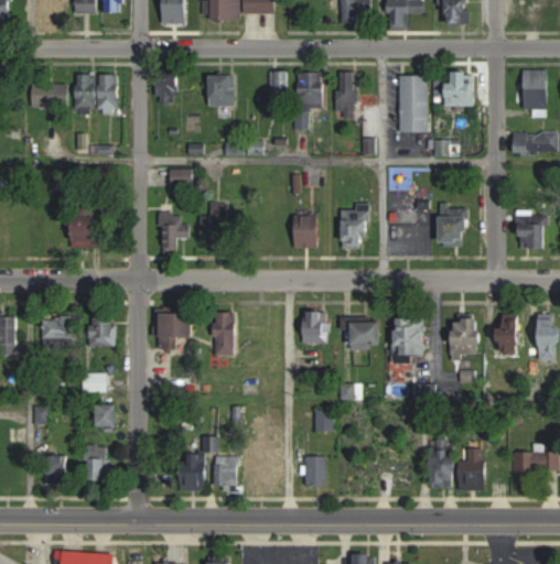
[(0,24),(9,25),(9,0),(0,0),(0,24)]
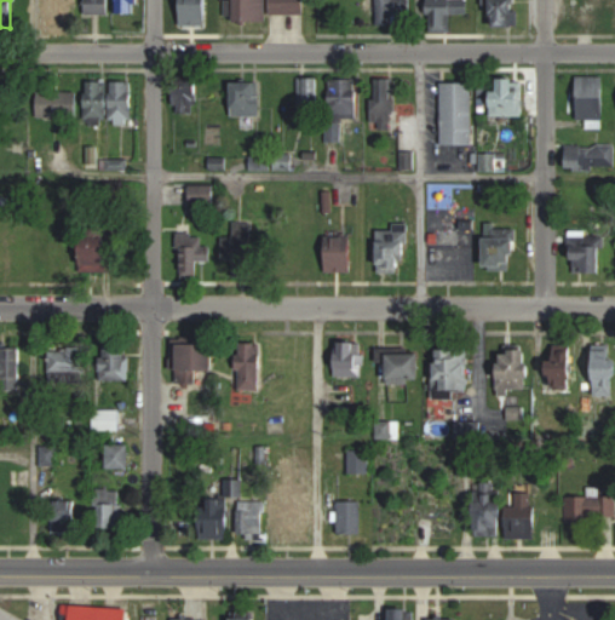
[(105,15),(104,0),(80,0),(81,15),(105,15)]
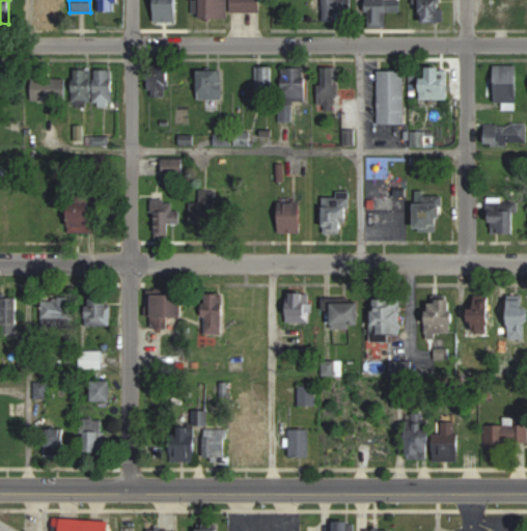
[(96,0),(96,12),(114,12),(114,0),(96,0)]
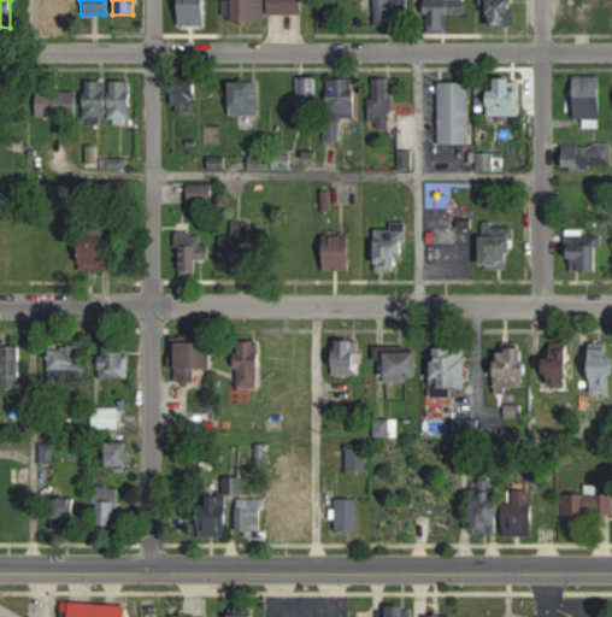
[(202,0),(176,0),(176,25),(204,25),(202,0)]
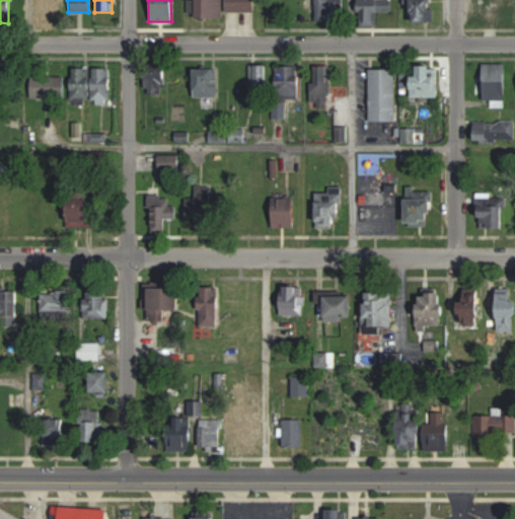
[(220,18),(220,12),(251,12),(250,0),(191,0),(192,18),(220,18)]
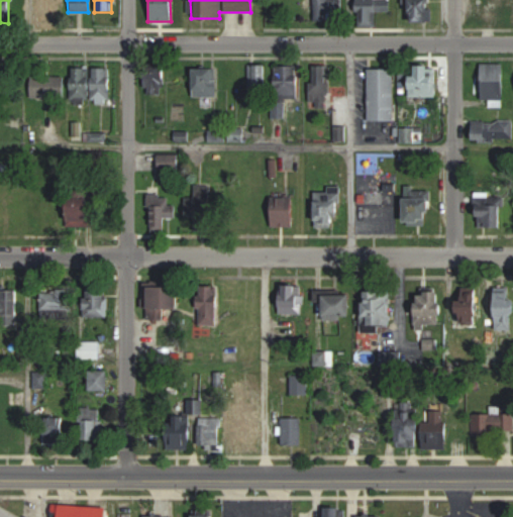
[(307,0),(308,21),(339,20),(339,0),(307,0)]
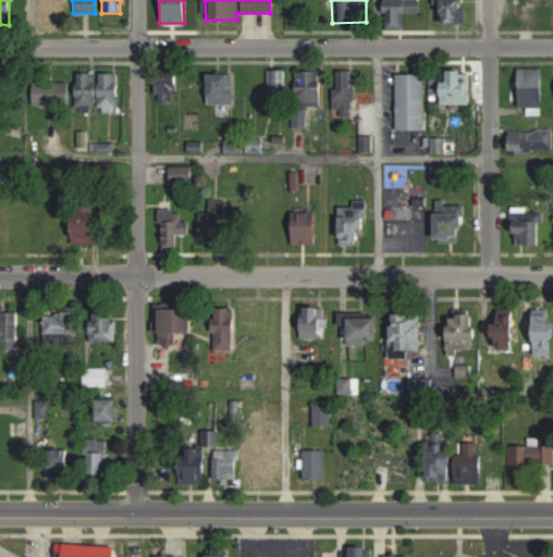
[(381,0),(382,29),(402,28),(402,13),(418,13),(418,0),(401,1),(401,0),(381,0)]
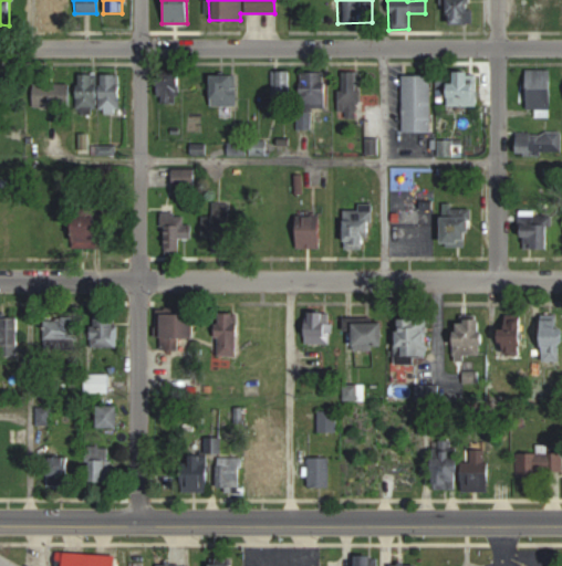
[(448,24),(468,24),(468,0),(438,0),(439,9),(448,9),(448,24)]
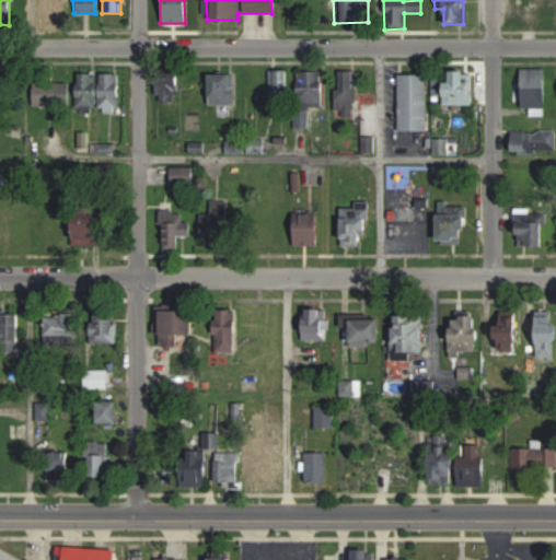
[(519,116),(543,116),(543,69),(519,69),(519,116)]
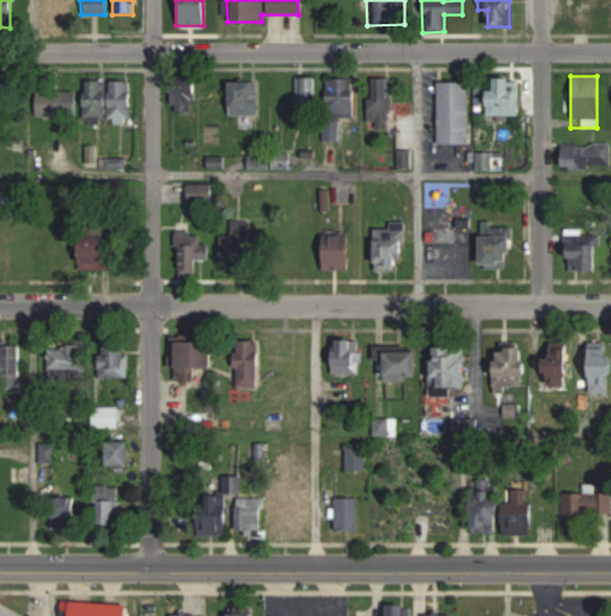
[(292,78),(292,114),(313,114),(313,78),(292,78)]
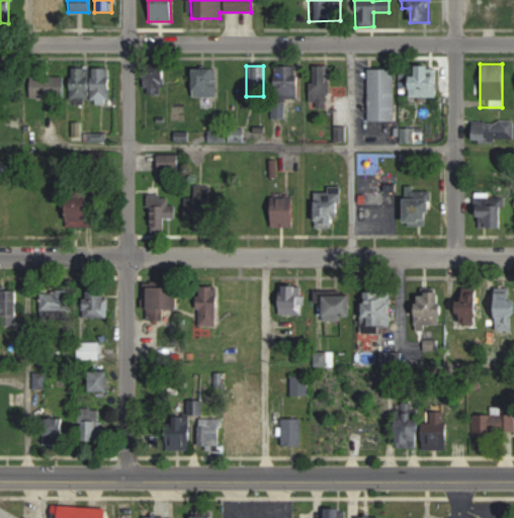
[(272,100),(296,100),(296,66),(272,66),(272,100)]
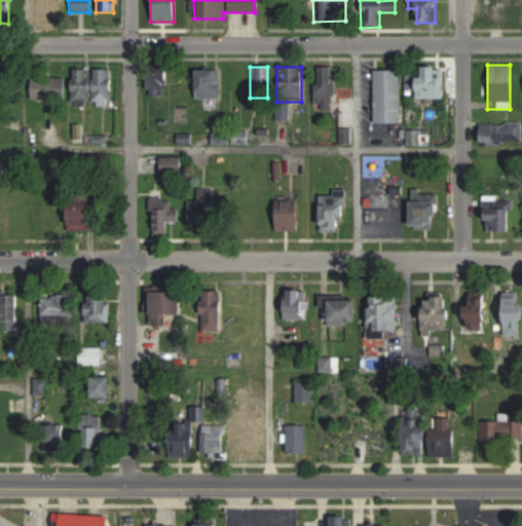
[(414,100),(440,100),(440,67),(414,67),(414,100)]
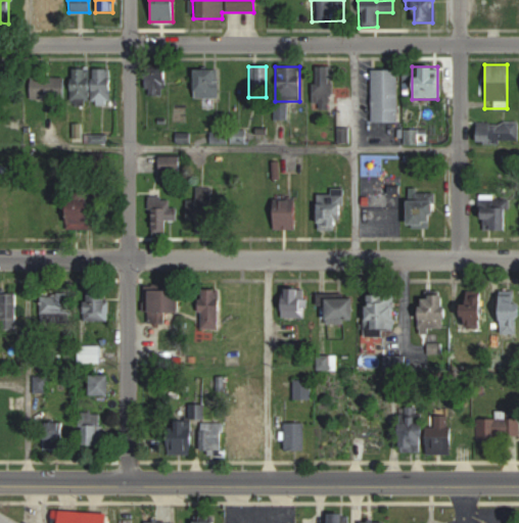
[(109,67),(90,67),(90,102),(108,102),(109,67)]
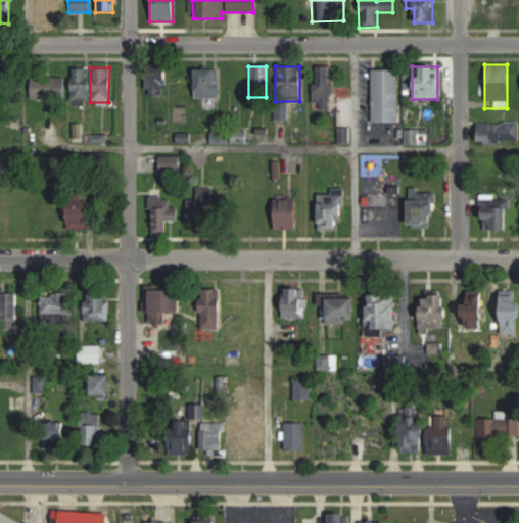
[(329,67),(311,67),(311,107),(329,107),(329,67)]
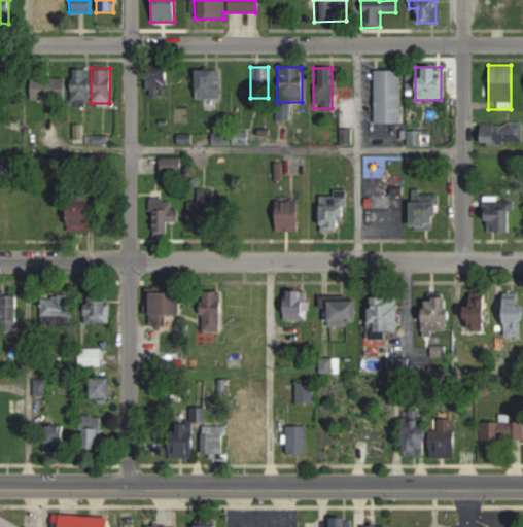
[(70,103),(88,103),(88,69),(70,69),(70,103)]
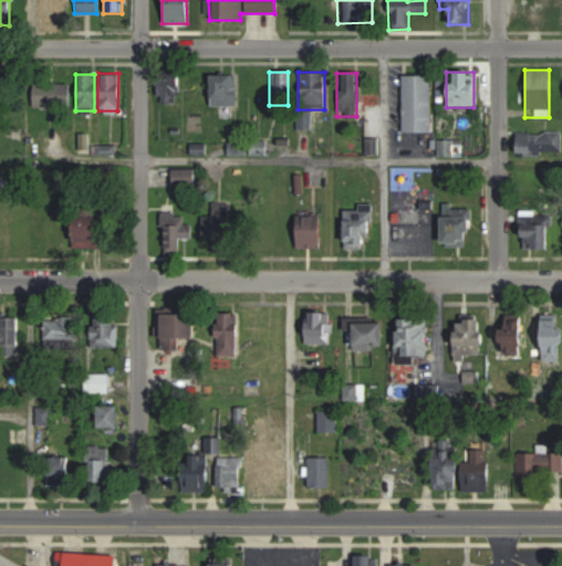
[(209,106),(233,106),(233,75),(209,75),(209,106)]
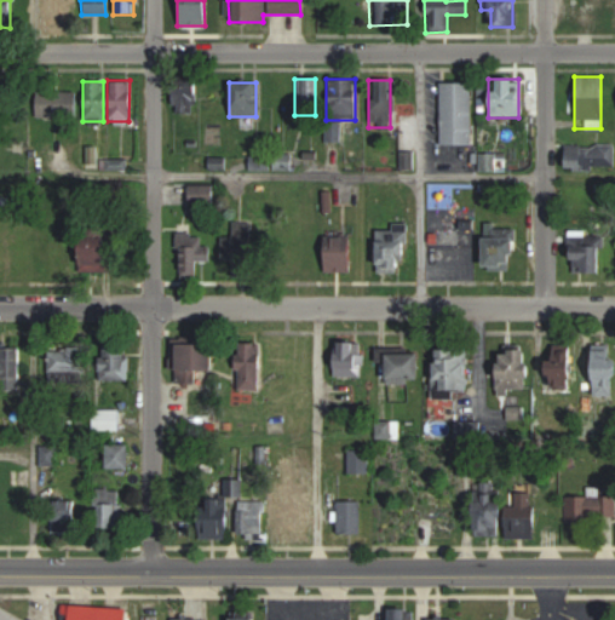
[(469,82),(438,82),(438,147),(469,147),(469,82)]
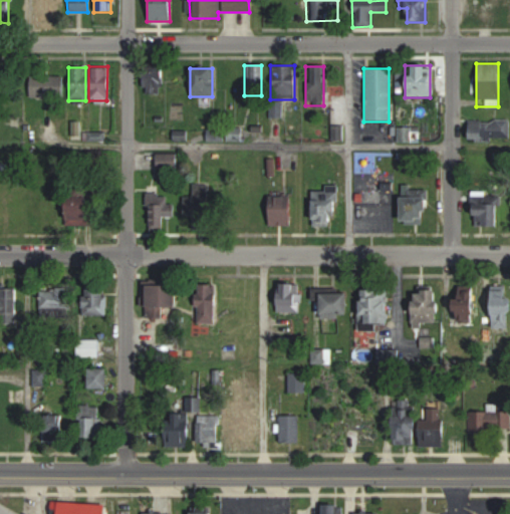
[(161,93),(161,72),(142,72),(142,93),(161,93)]
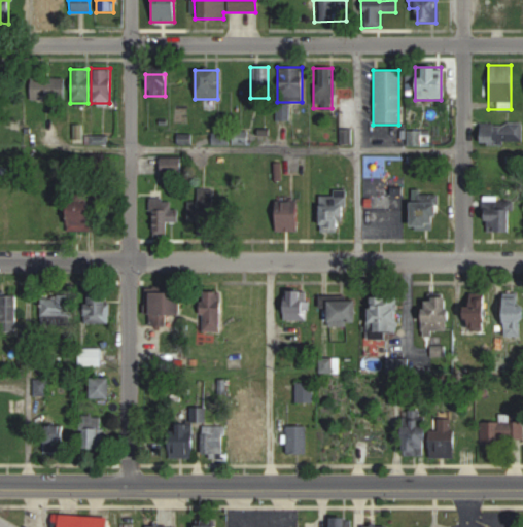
[(62,100),(62,78),(28,78),(28,100),(62,100)]
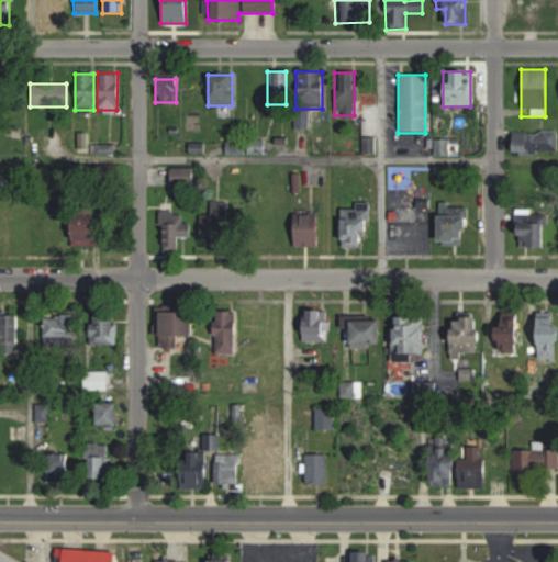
[(555,153),(555,131),(510,131),(510,153),(555,153)]
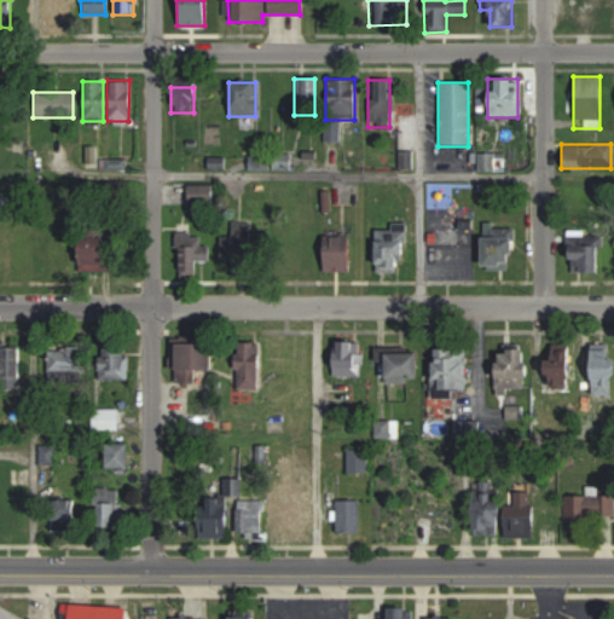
[(265,169),(265,156),(247,156),(247,169),(265,169)]
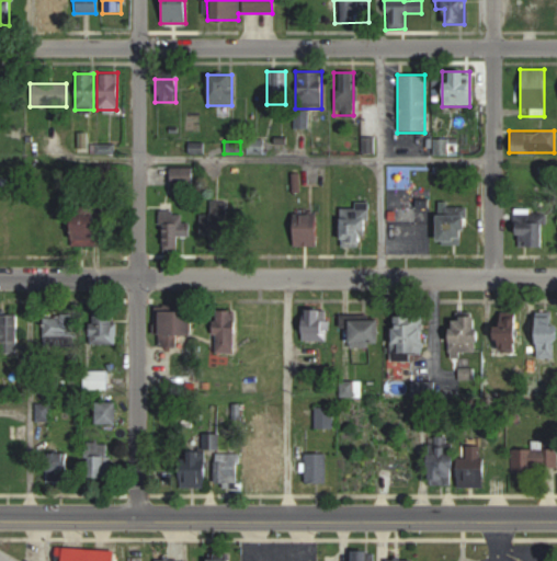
[(192,185),(192,168),(169,168),(169,185),(192,185)]
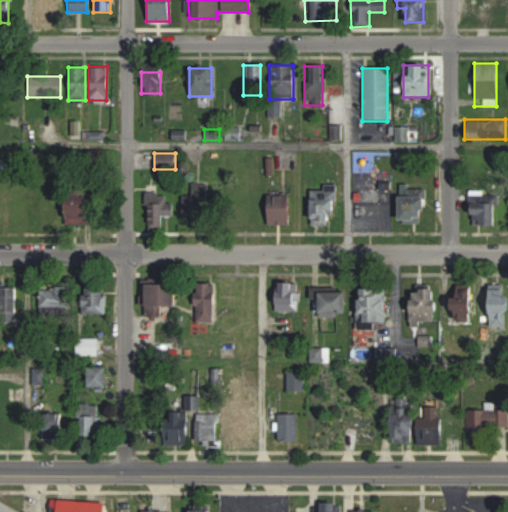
[(182,195),(182,214),(190,213),(191,227),(209,226),(207,181),(189,182),(189,195),(182,195)]
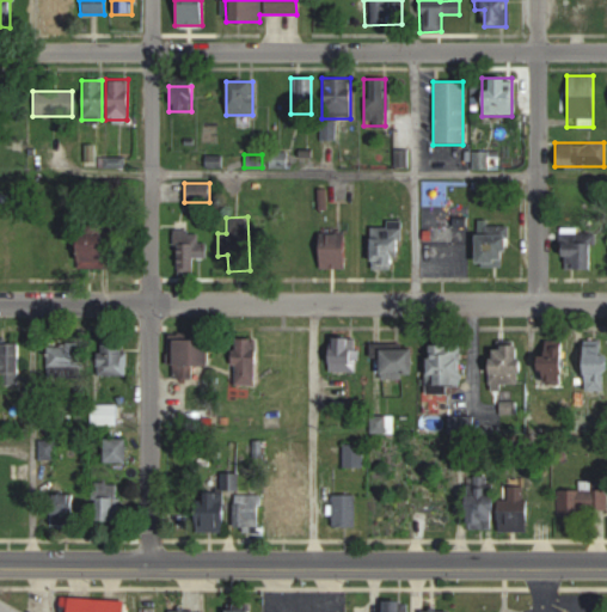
[(476,264),(506,264),(506,222),(476,222),(476,264)]
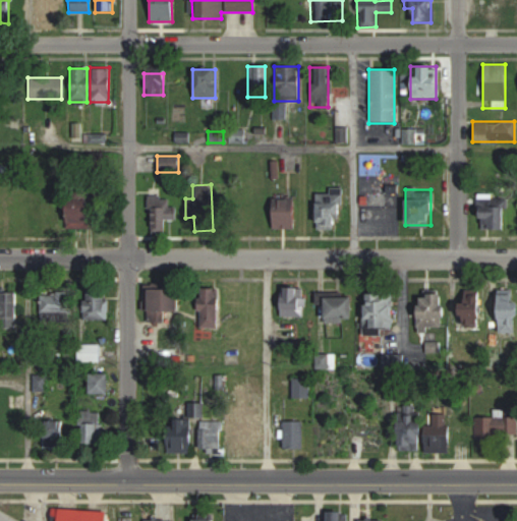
[(314,229),(340,229),(340,190),(314,190),(314,229)]
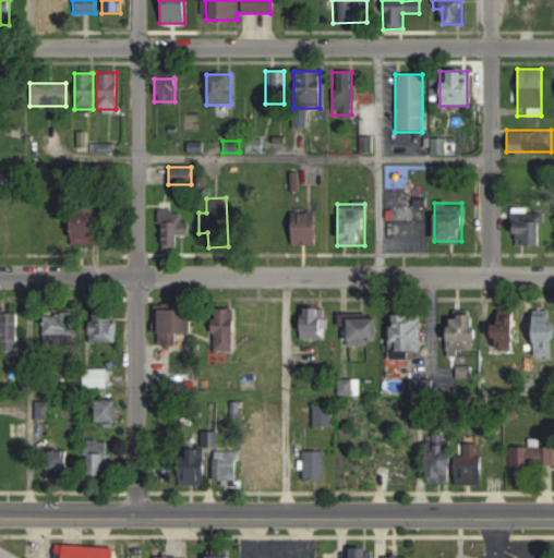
[(188,233),(188,221),(179,221),(179,210),(155,210),(155,246),(176,246),(176,233),(188,233)]
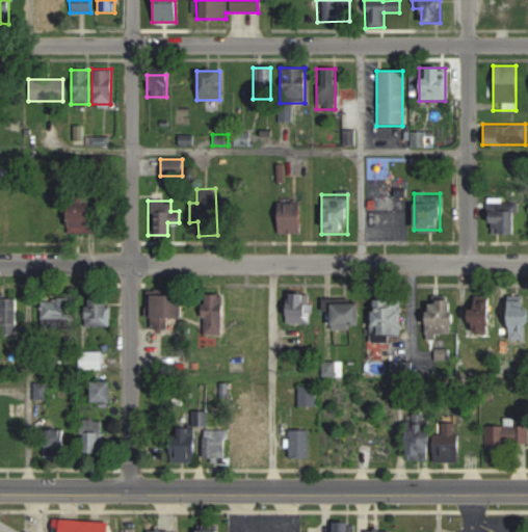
[(513,203),(487,203),(487,235),(513,235),(513,203)]
